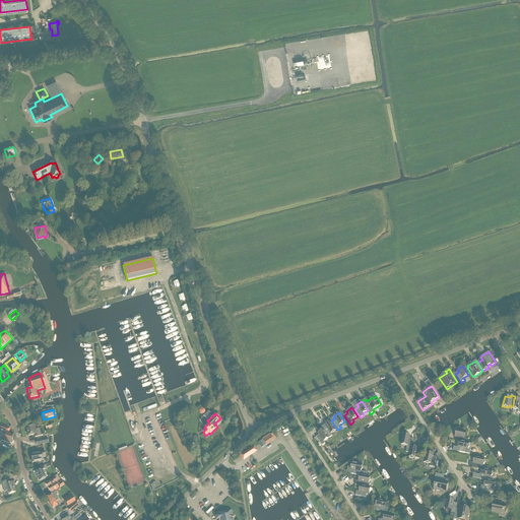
[(325,426),(326,428),(323,430),(329,439),(332,436),(331,434),(336,431),(330,421),(325,426)]
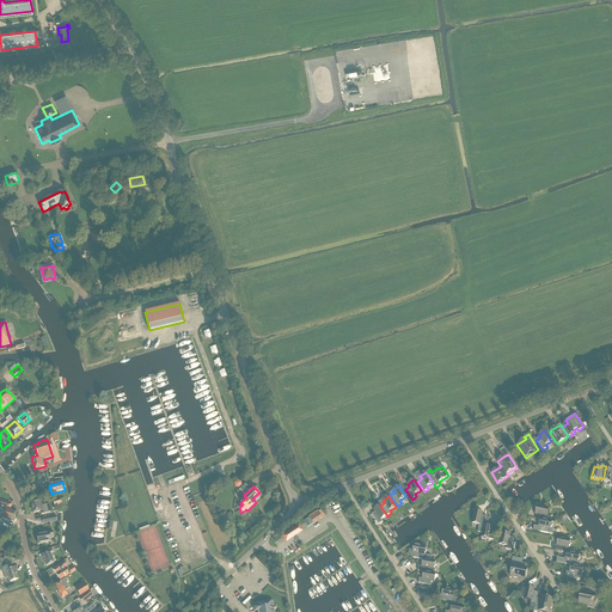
[(12,505),(0,500),(0,507),(10,510),(12,505)]
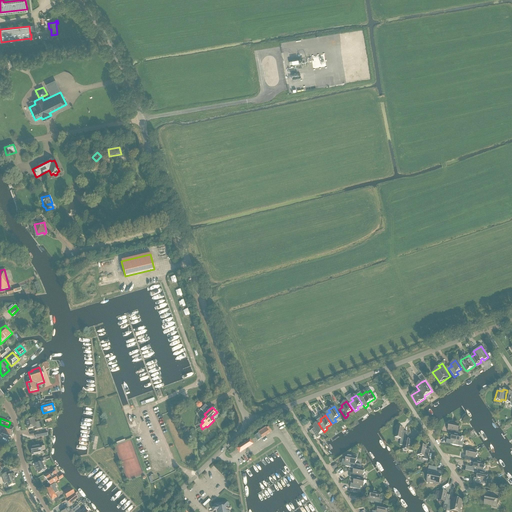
[(27,428),(28,429),(34,428),(34,431),(42,429),(40,422),(35,423),(34,418),(31,419),(25,420),(27,427),(27,428)]
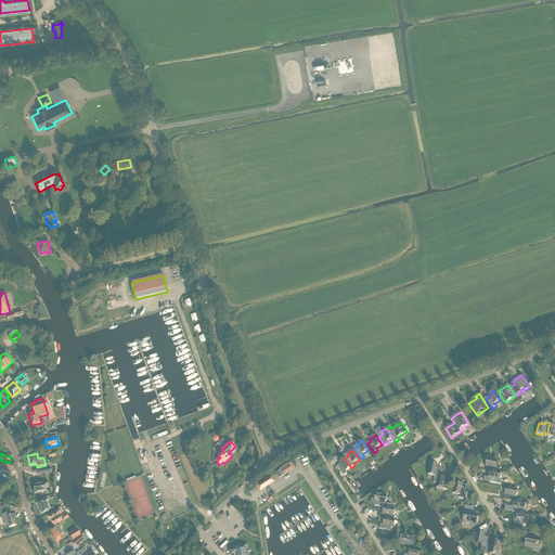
[(347,474),(346,472),(351,468),(345,459),(339,462),(340,464),(337,467),(343,476),(347,474)]
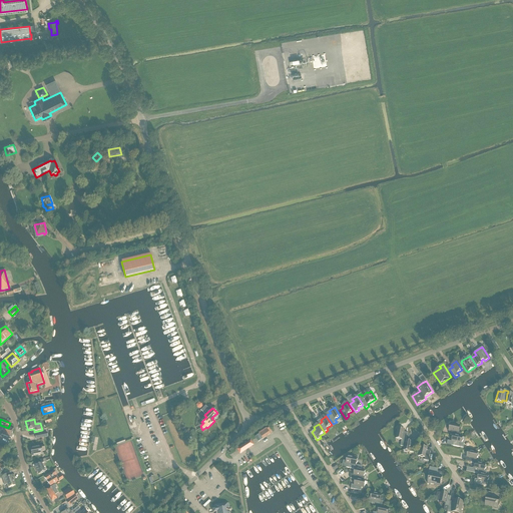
[(0,438),(1,435),(11,439),(13,430),(0,425),(0,438)]
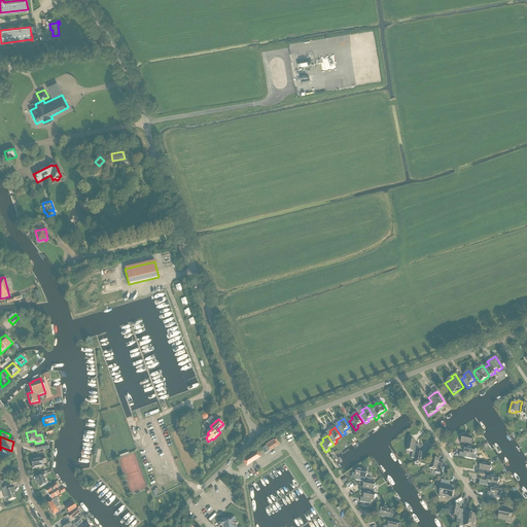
[(464,448),(473,449),(473,445),(471,445),(472,438),(462,436),(461,443),(463,443),(462,447),(464,448)]
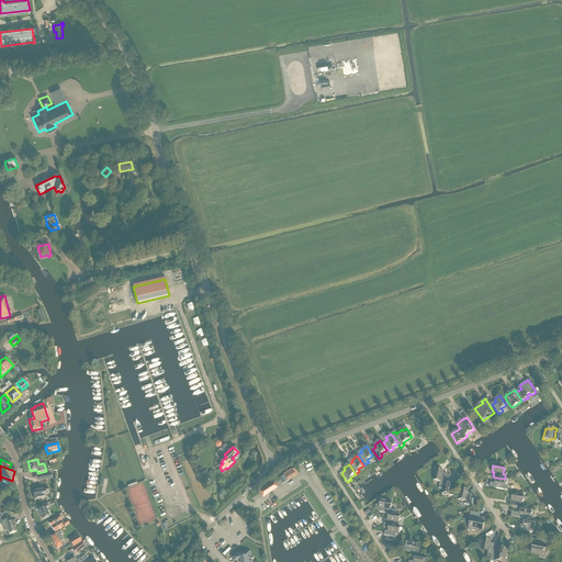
[(296,476),(292,470),(284,475),(288,482),(296,476)]
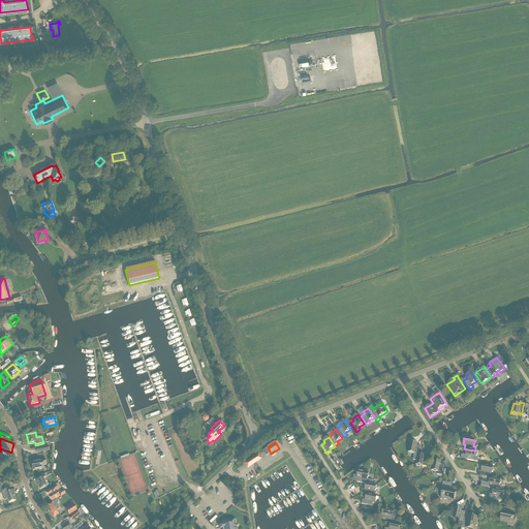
[(408,453),(414,454),(412,461),(416,461),(417,458),(418,455),(421,446),(416,446),(416,443),(410,442),(408,453)]
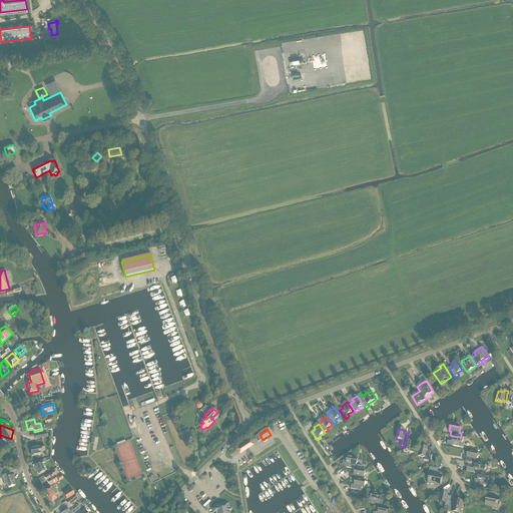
[(462,443),(463,438),(461,437),(452,436),(451,442),(454,442),(453,446),(463,448),(464,444),(462,443)]
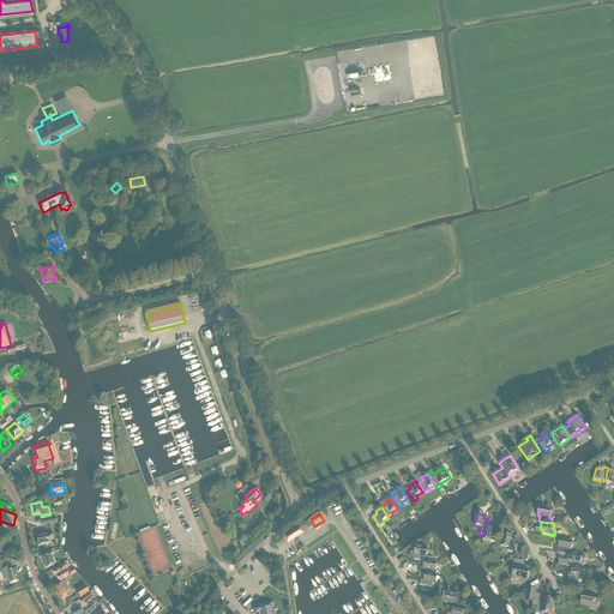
[(493,529),(486,528),(485,531),(483,535),(483,540),(495,542),(498,527),(493,527),(493,529)]
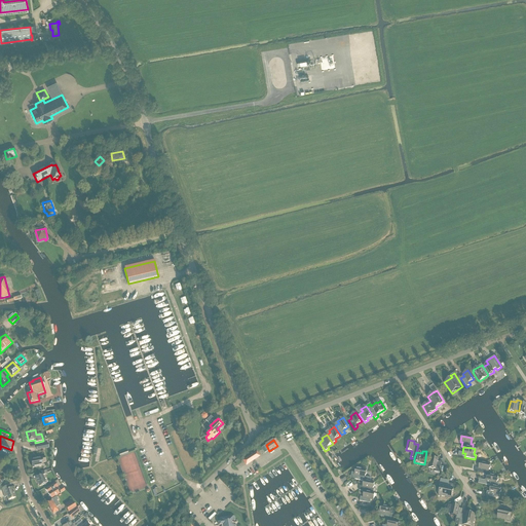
[(258,457),(256,453),(243,460),(247,464),(258,457)]
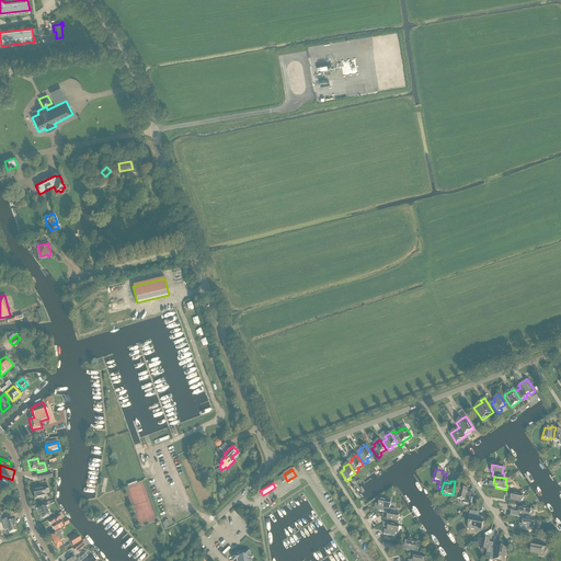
[(46,497),(45,494),(48,493),(47,488),(44,488),(44,489),(33,491),(35,500),(46,497)]
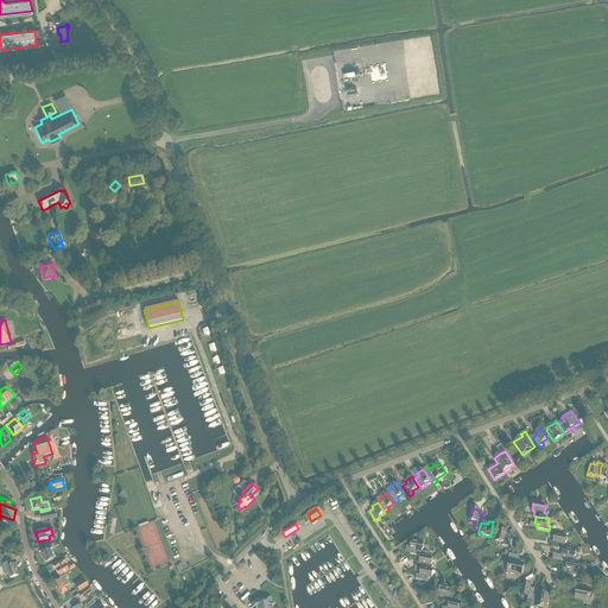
[(502,545),(507,546),(510,534),(506,533),(506,531),(499,529),(496,542),(504,543),(502,545)]
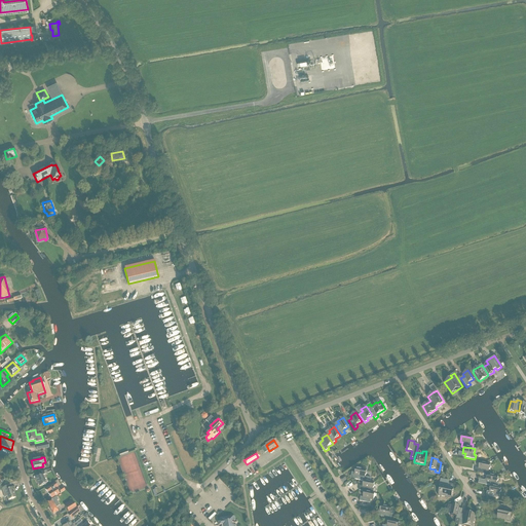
[(486,471),(489,472),(490,464),(480,462),(478,468),(476,468),(475,473),(485,475),(486,471)]
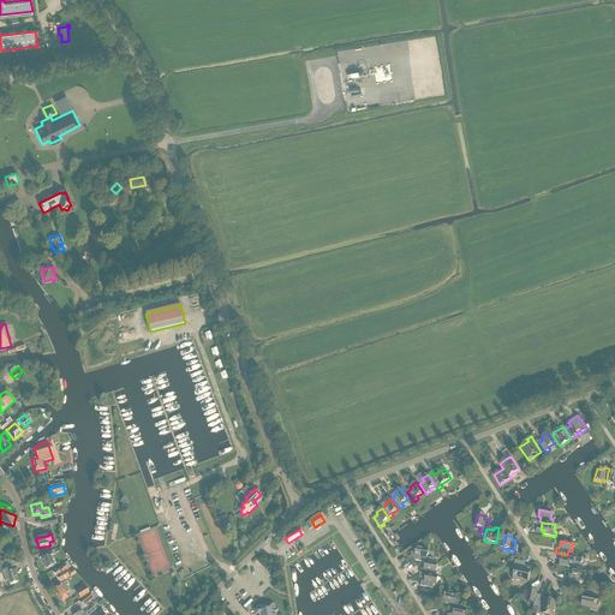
[(429,563),(437,565),(439,561),(429,560),(430,559),(427,557),(429,548),(417,545),(417,548),(416,548),(415,555),(417,556),(417,561),(425,562),(429,563)]
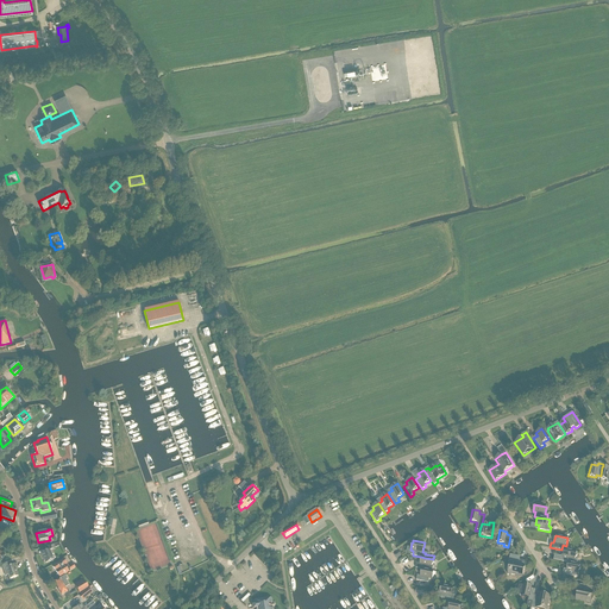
[(54,560),(49,551),(52,550),(51,546),(44,548),(45,552),(42,554),(46,564),(54,560)]
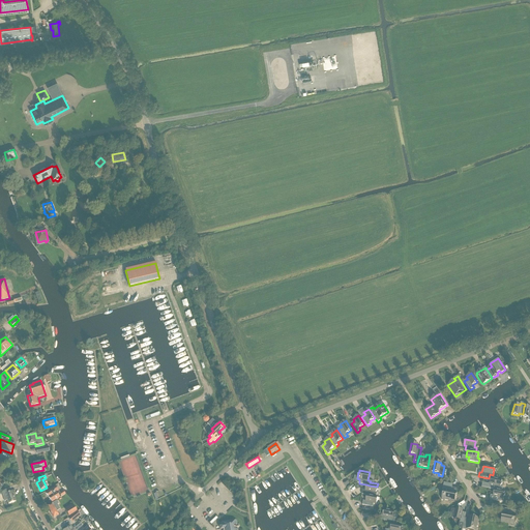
[(502,492),(503,488),(500,487),(502,480),(491,478),(489,489),(494,490),(502,492)]
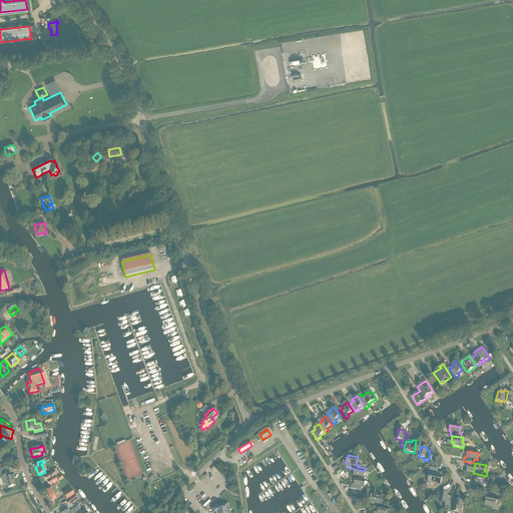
[(442,477),(437,476),(438,471),(438,470),(437,469),(436,468),(430,467),(429,470),(428,474),(429,474),(427,483),(440,486),(442,477)]
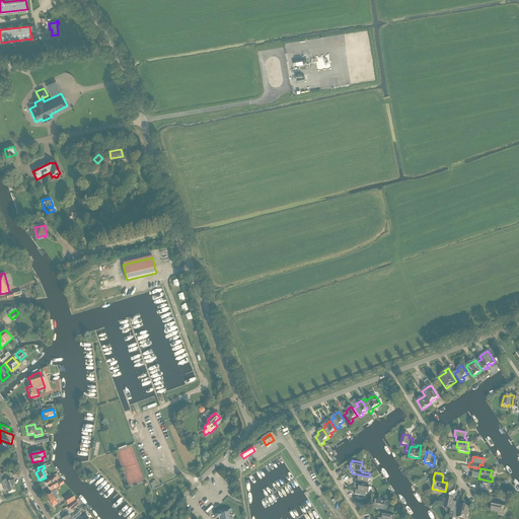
[(359,486),(364,487),(365,483),(368,483),(369,476),(362,475),(359,474),(358,480),(355,480),(354,485),(359,486)]
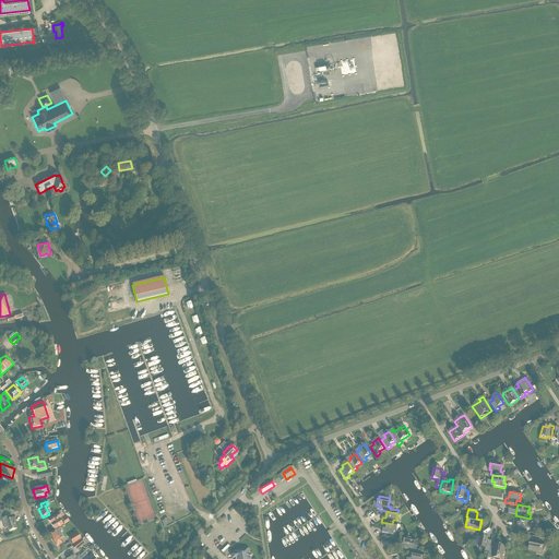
[(48,521),(55,530),(69,521),(67,519),(62,521),(62,520),(58,513),(48,521)]
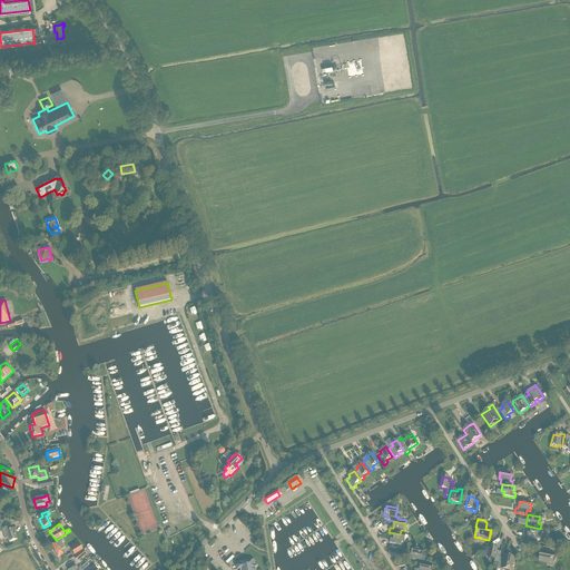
[(8,539),(9,542),(17,540),(13,529),(10,530),(9,527),(1,530),(5,539),(8,539)]
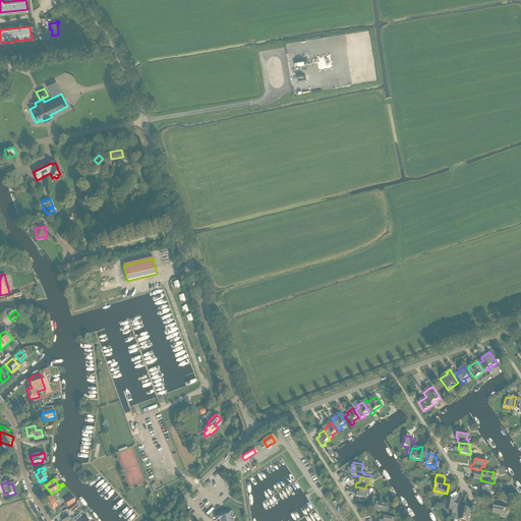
[(482,486),(481,491),(495,494),(497,483),(494,483),(485,481),(484,487),(482,486)]
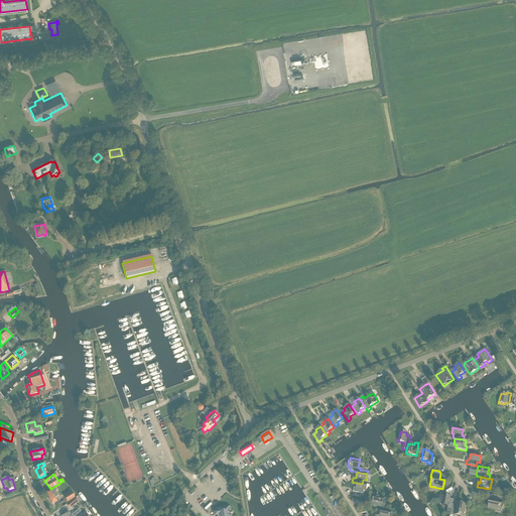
[(366,491),(368,485),(362,484),(357,483),(356,488),(354,488),(353,492),(363,494),(364,490),(366,491)]
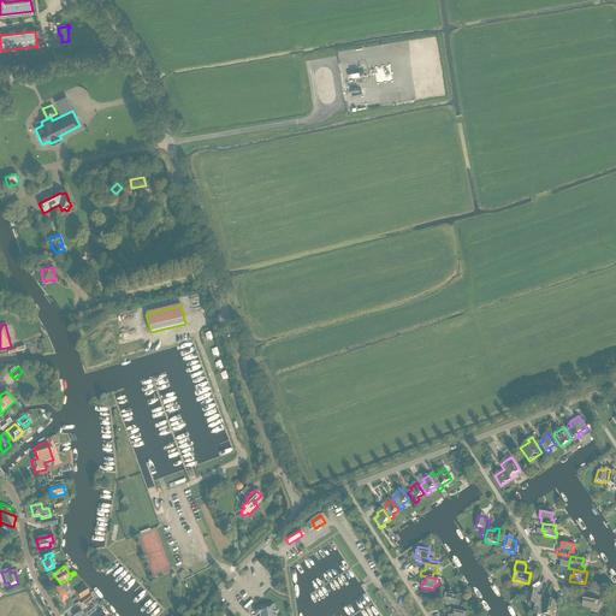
[(66,594),(65,594),(70,592),(65,584),(60,586),(54,588),(59,598),(66,594)]
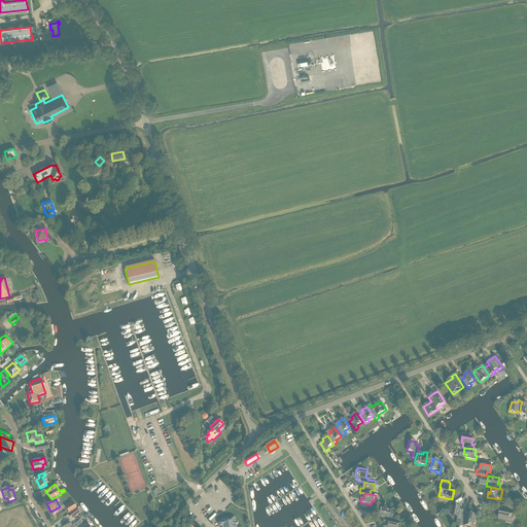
[(76,508),(72,501),(64,506),(68,514),(76,508)]
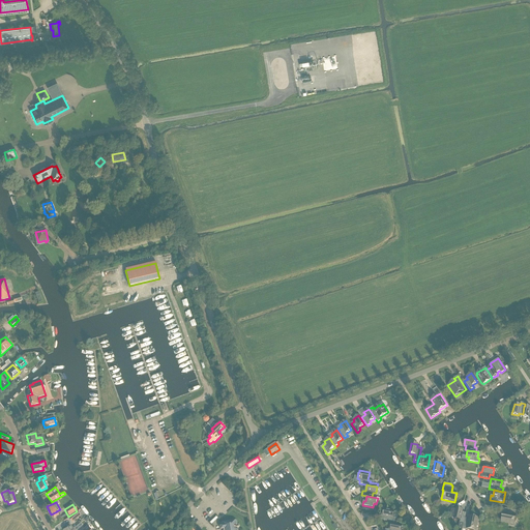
[(453,519),(460,521),(459,523),(459,527),(462,528),(463,524),(464,524),(466,513),(462,512),(462,509),(455,508),(453,519)]
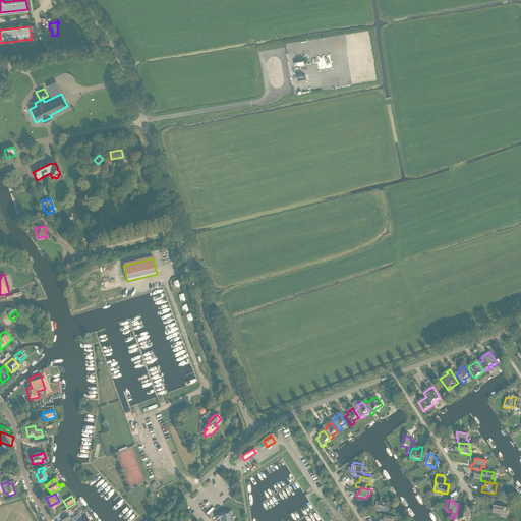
[(373,511),(388,514),(389,510),(387,509),(388,503),(377,501),(375,507),(374,507),(373,511)]
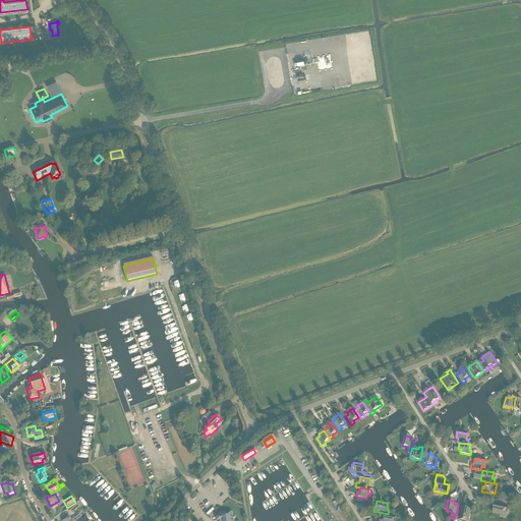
[(511,508),(512,504),(502,502),(498,501),(497,505),(494,504),(493,513),(506,516),(507,507),(511,508)]
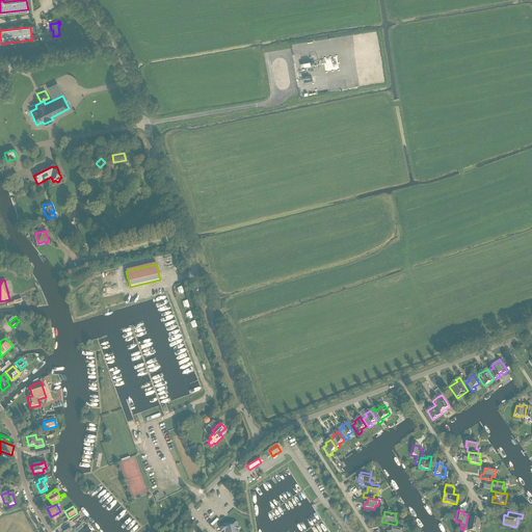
[(69,521),(72,525),(80,519),(77,514),(69,521)]
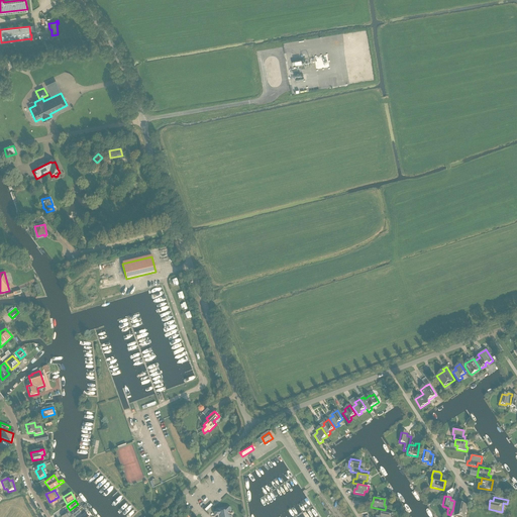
[(455,511),(452,511),(451,511),(450,515),(450,516),(451,516),(454,516),(455,516),(456,516),(463,516),(467,506),(457,504),(455,511)]
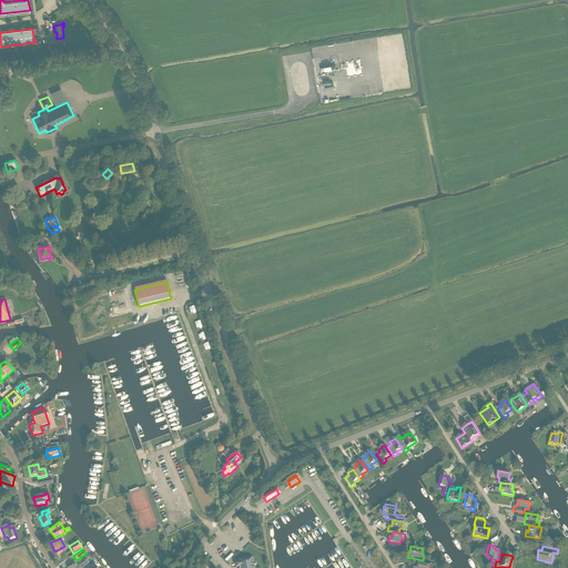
[(254,567),(253,567),(252,563),(253,563),(253,558),(236,560),(237,565),(235,565),(236,567),(239,567),(254,567)]
